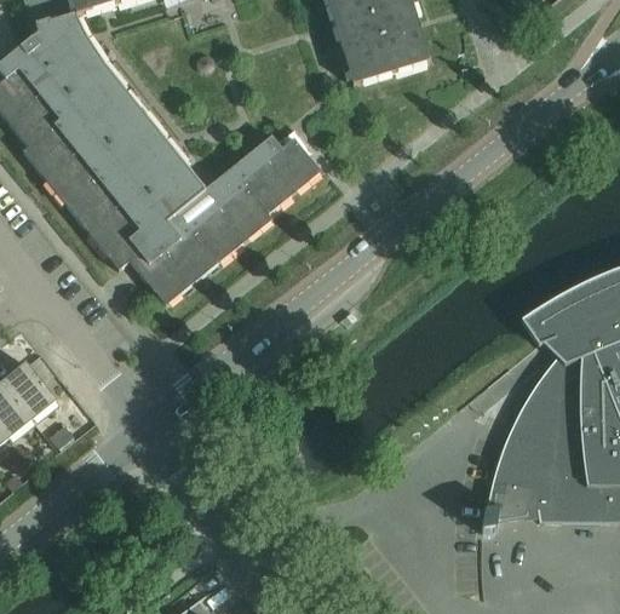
[(34,0),(42,28),(0,62),(0,70),(5,76),(0,80),(0,112),(27,145),(22,150),(118,269),(128,260),(165,304),(271,218),(268,213),(320,171),(306,153),(293,137),(298,132),(294,127),(276,142),(271,135),(205,188),(104,64),(75,15),(122,0),(326,0),(352,84),(374,76),(377,84),(384,81),(382,74),(405,67),(407,74),(412,73),(414,72),(412,66),(430,59),(413,6),(420,4),(419,0),(34,0)]
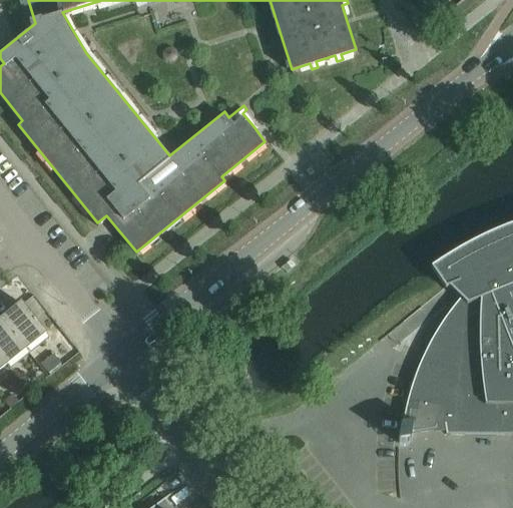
[(457,247),(431,265),(445,285),(449,284),(460,295),(453,304),(449,309),(445,314),(433,334),(422,354),(414,376),(407,398),(402,420),(401,421),(398,439),(411,437),(412,429),(436,425),(435,422),(444,421),(446,431),(512,431),(512,220),(505,224),(489,231),(457,247)]
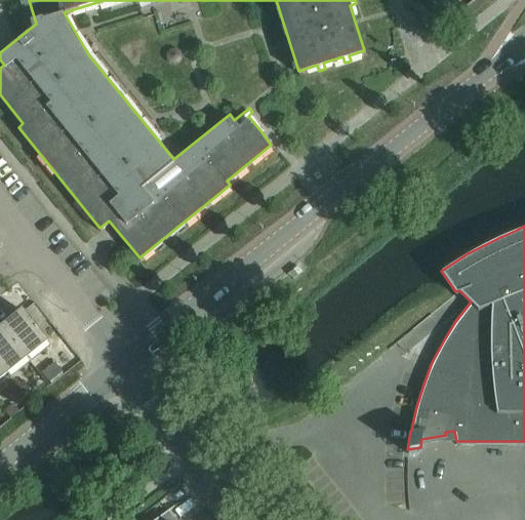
[(27,354),(46,337),(22,307),(1,322),(27,354)]
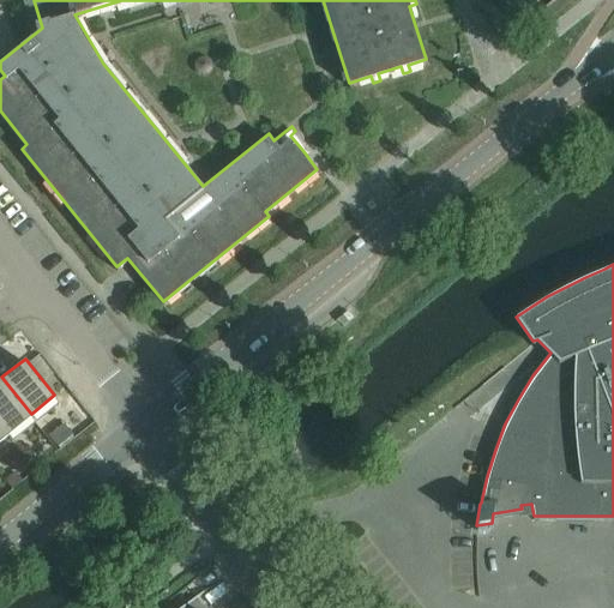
[(1,377),(0,378),(0,422),(7,433),(31,414),(1,377)]
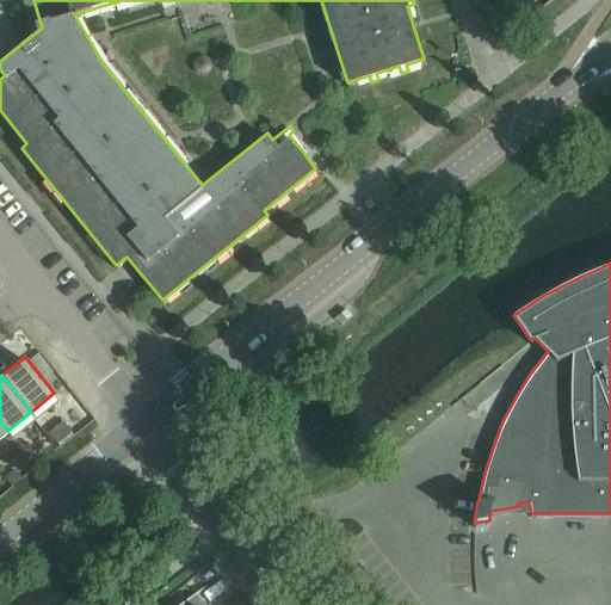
[(205,604),(195,591),(213,578),(211,576),(176,604),(205,604)]
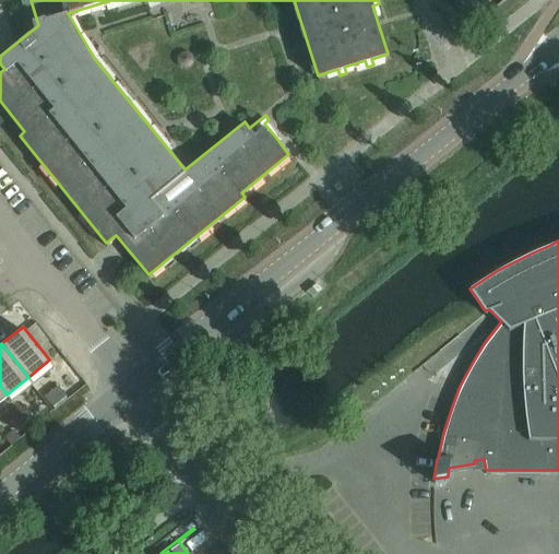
All buildings are outlined.
